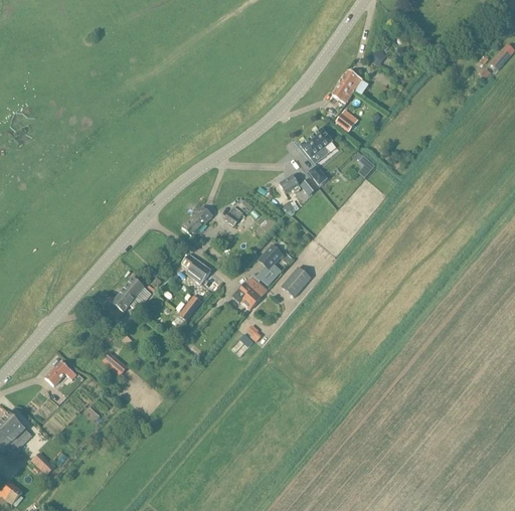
[(387,34),(380,44),(386,48),(393,38),(387,34)]
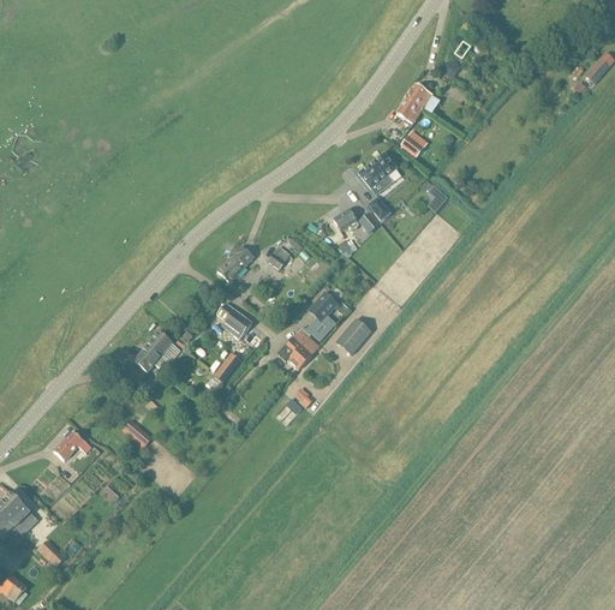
[(557,45),(553,49),(563,59),(568,54),(557,45)]
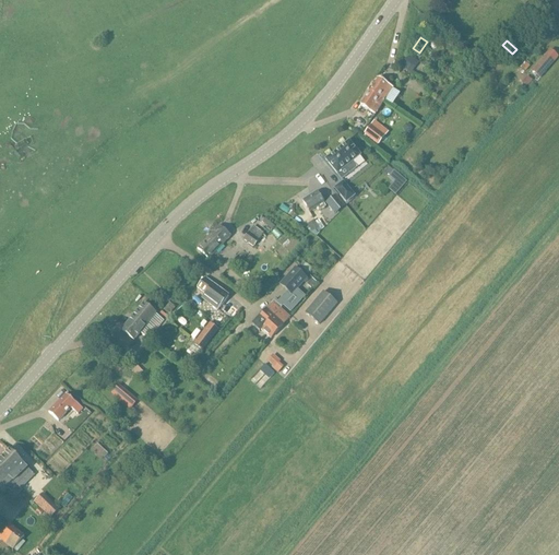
[(409,50),(401,61),(411,70),(419,59),(409,50)]
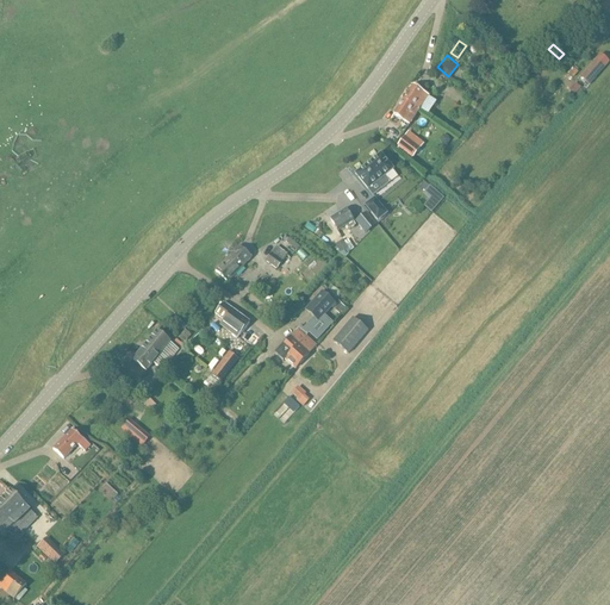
[(580,74),(589,81),(590,82),(605,64),(597,55),(580,74)]
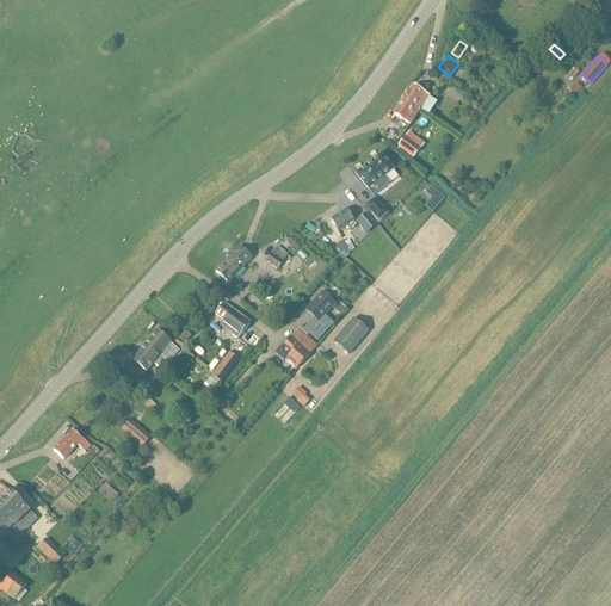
[(574,74),(579,68),(578,67),(580,66),(575,62),(568,70),(574,74)]
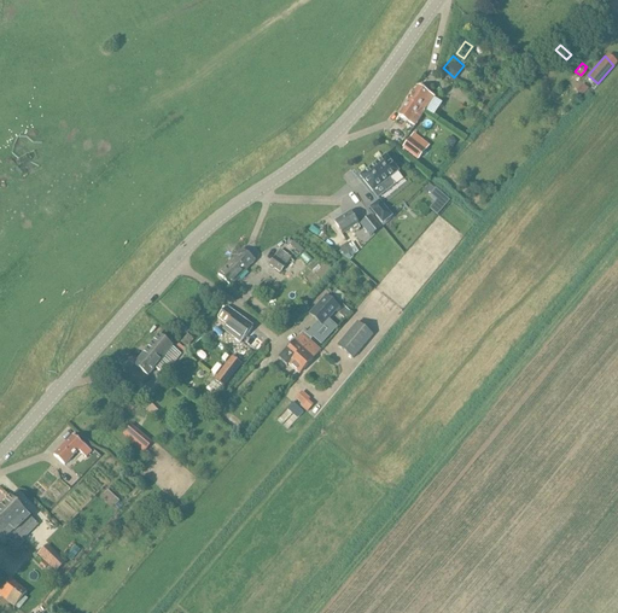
[(583,80),(577,87),(582,92),(588,85),(583,80)]
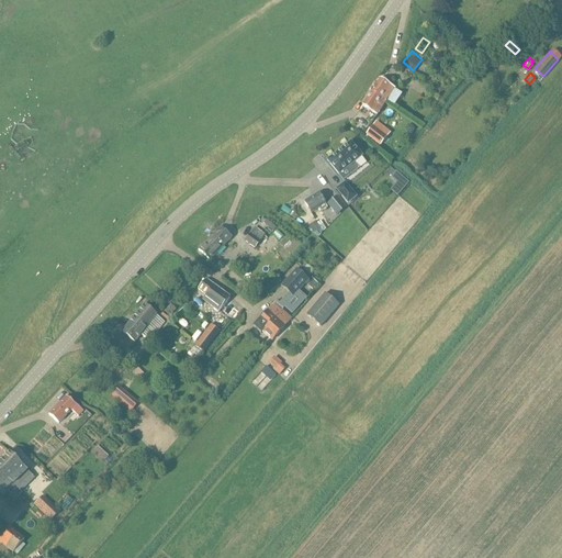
[(381,75),(371,89),(385,99),(395,86),(381,75)]
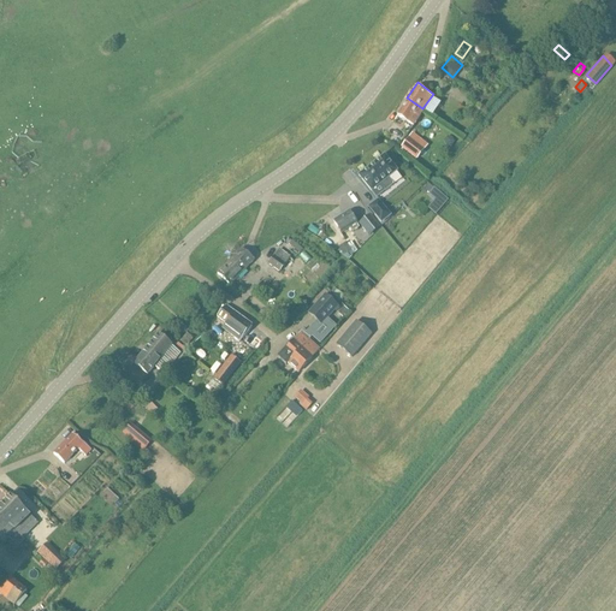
[(413,123),(422,108),(407,98),(397,112),(413,123)]
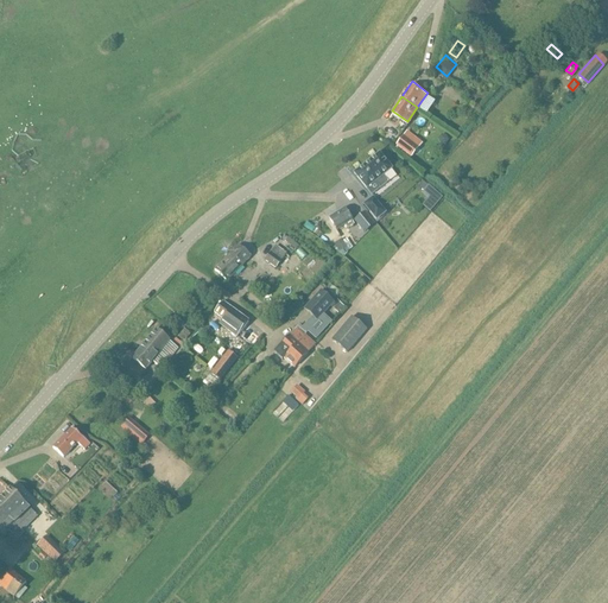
[(470,102),(463,113),(467,115),(474,106),(470,102)]
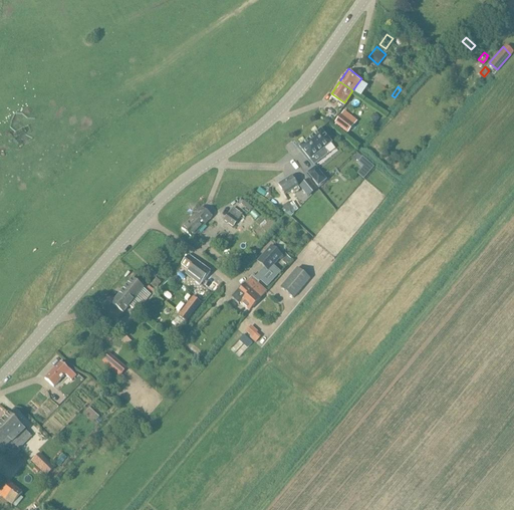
[(341,111),(335,118),(348,129),(353,121),(341,111)]
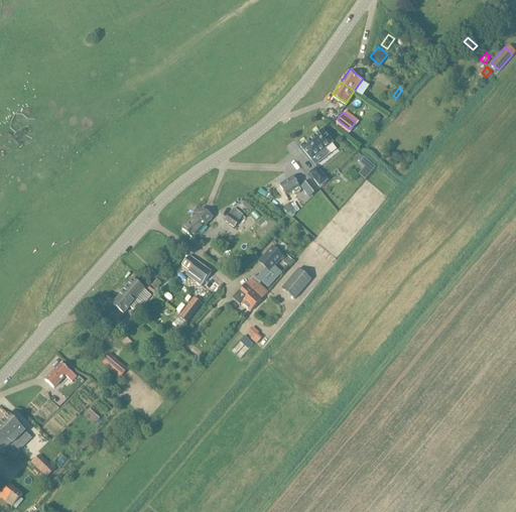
[(333,140),(323,126),(300,144),(311,157),(318,151),(323,156),(330,151),(326,146),(333,140)]
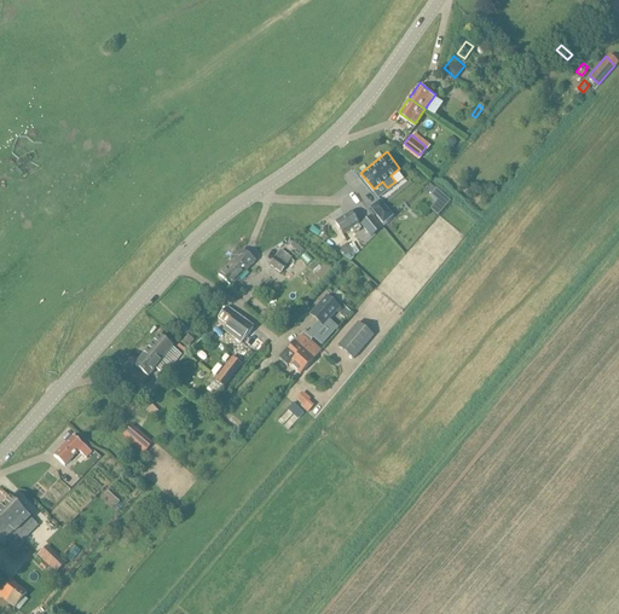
[(432,190),(429,192),(435,198),(429,204),(438,212),(451,197),(437,185),(435,185),(432,190)]
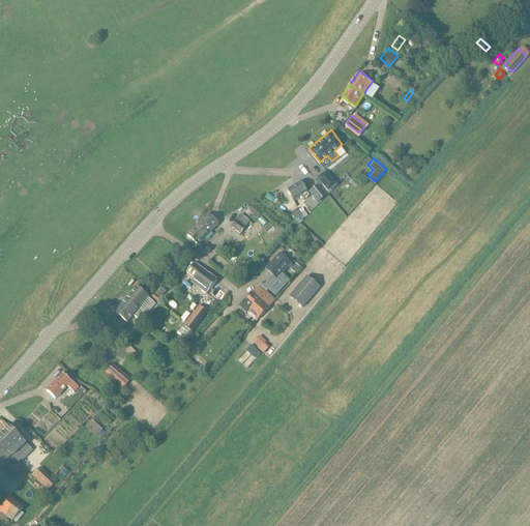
[(325,169),(317,175),(328,188),(336,182),(325,169)]
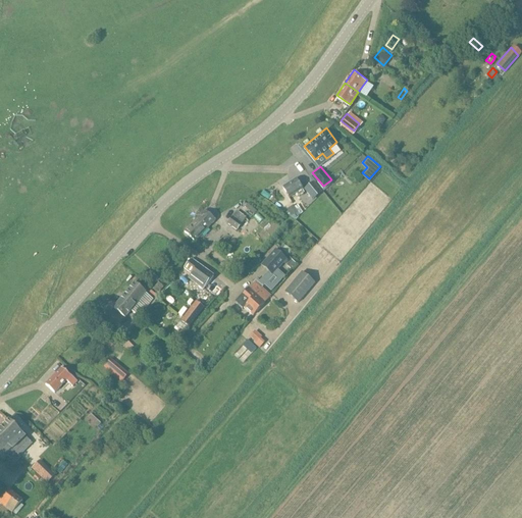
[(297,190),(299,193),(305,190),(296,175),(282,184),(290,195),(297,190)]
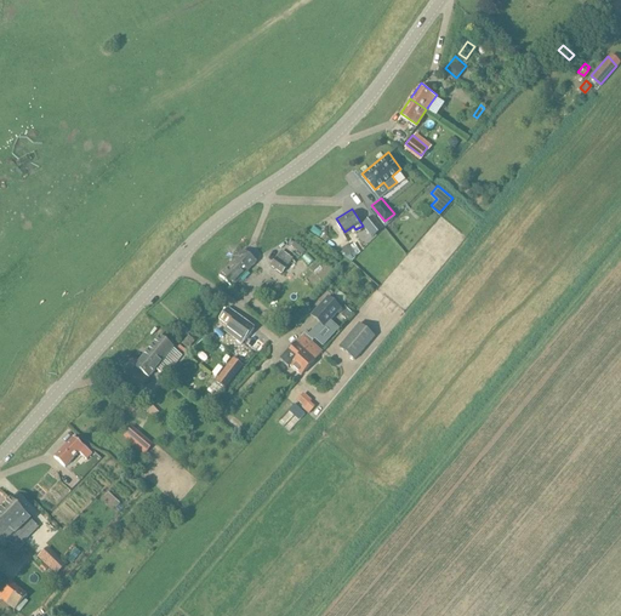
[(374,214),(363,222),(371,233),(382,224),(374,214)]
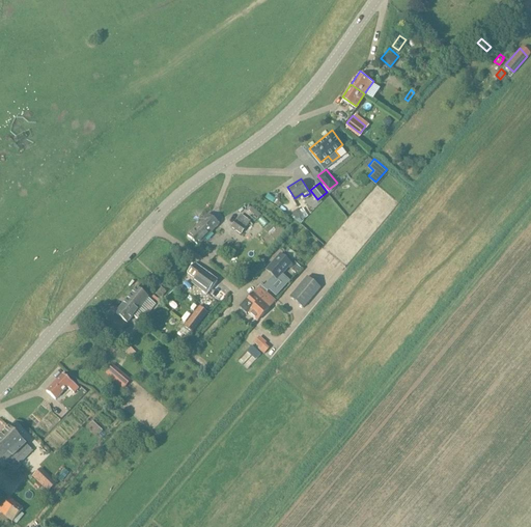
[(291,210),(297,217),(299,220),(305,215),(304,213),(299,205),(291,210)]
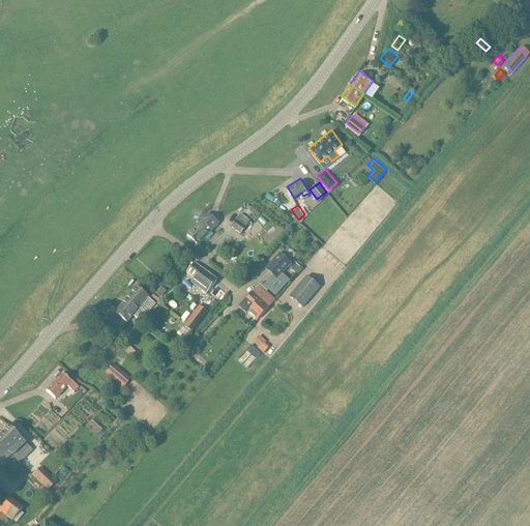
[(208,210),(207,211),(187,232),(198,242),(196,243),(203,251),(207,247),(200,240),(218,221),(208,210)]
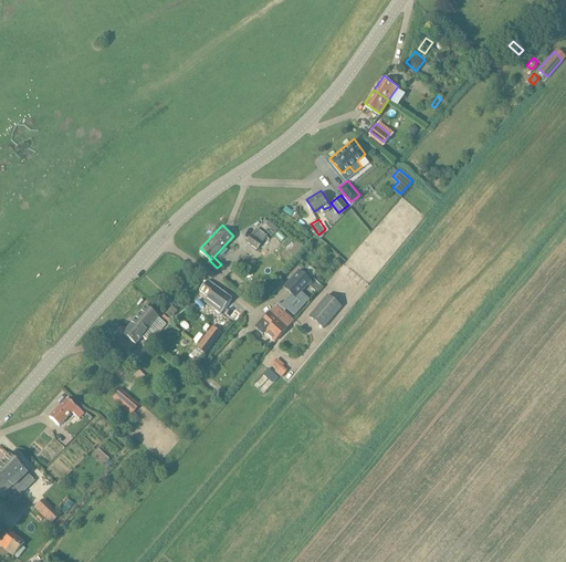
[(248,239),(257,246),(261,249),(270,235),(258,225),(252,231),(248,239)]
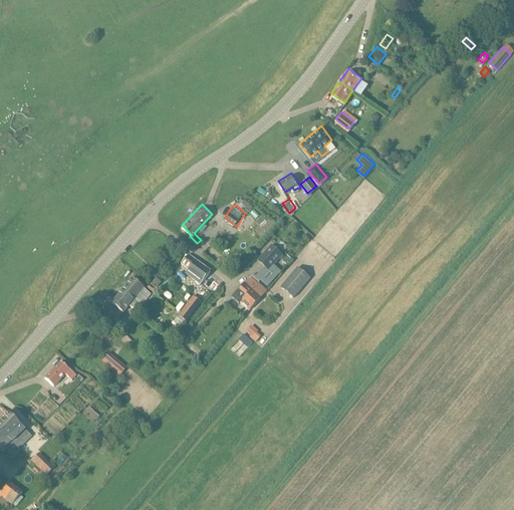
[(271,242),(256,258),(268,269),(282,253),(271,242)]
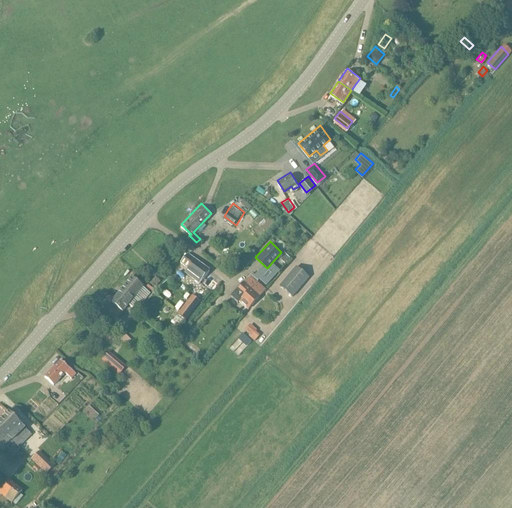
[(210,268),(188,251),(181,260),(188,266),(185,269),(200,281),(210,268)]
